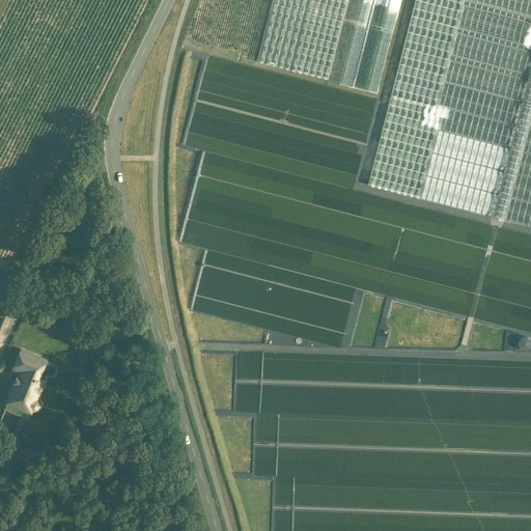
[(313,0),(272,0),(257,61),(295,71),(313,0)]
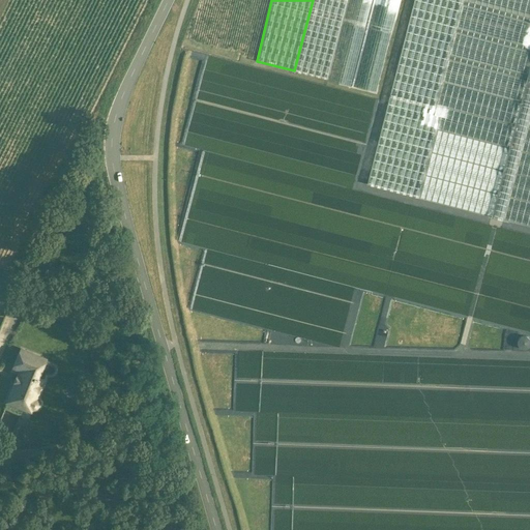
[(348,0),(313,0),(294,70),(328,79),(348,0)]
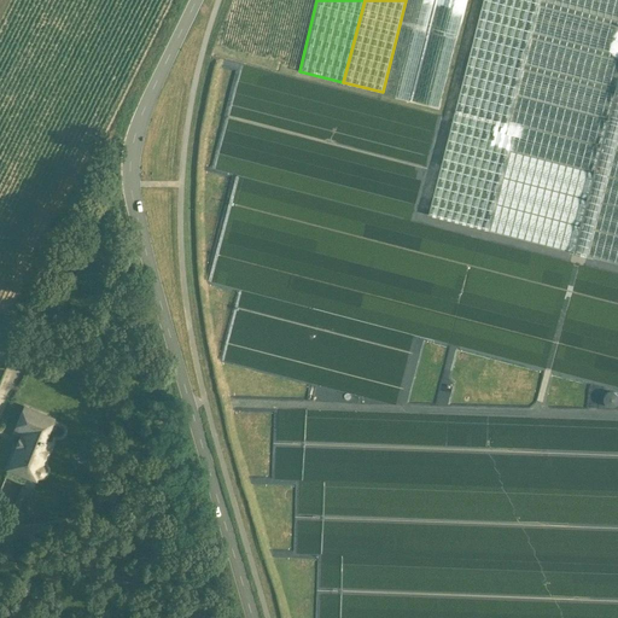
[(406,0),(383,92),(382,94),(408,100),(408,99),(438,108),(466,0),(406,0)]
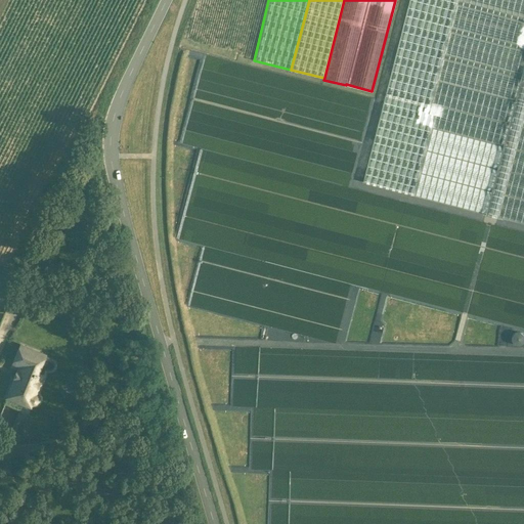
[(408,0),(363,182),(415,194),(432,127),(437,105),(431,103),(437,81),(443,57),(521,78),(522,74),(444,54),(450,31),(451,27),(456,4),(457,0),(408,0)]
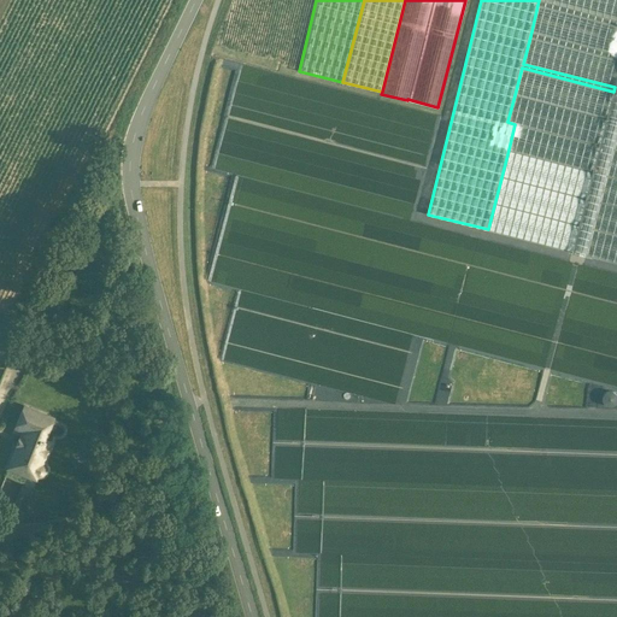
[(616,0),(539,0),(616,19),(616,0)]
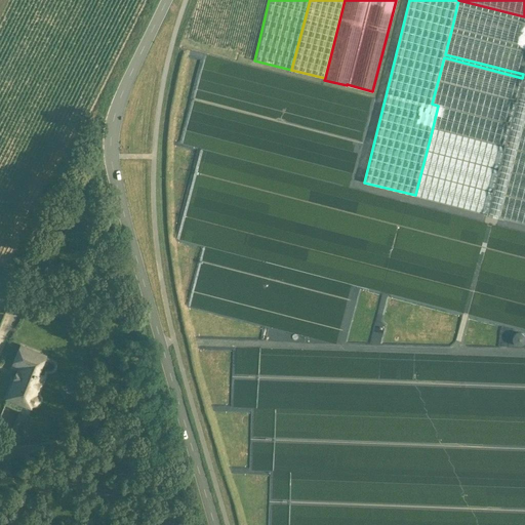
[(524,22),(457,4),(452,27),(524,45),(524,22)]
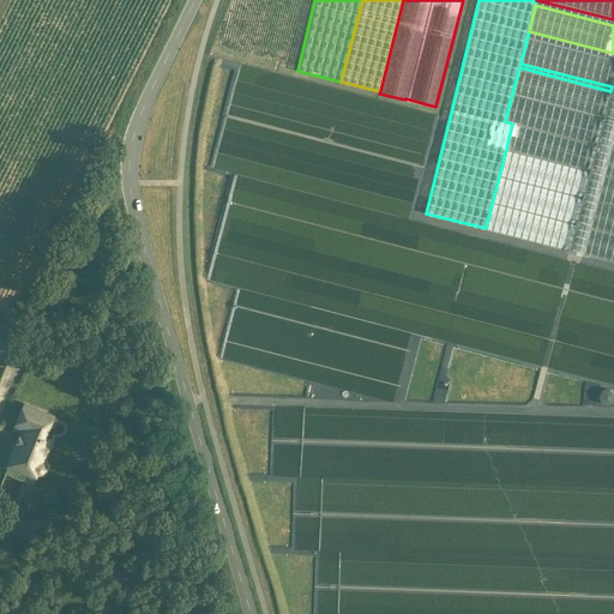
[(613,74),(613,58),(528,36),(521,64),(612,86),(613,74)]
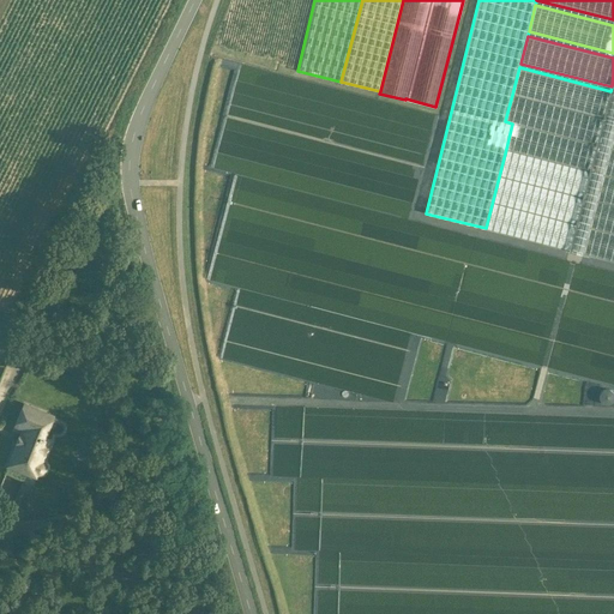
[(611,91),(519,67),(512,95),(603,118),(609,91),(611,91)]
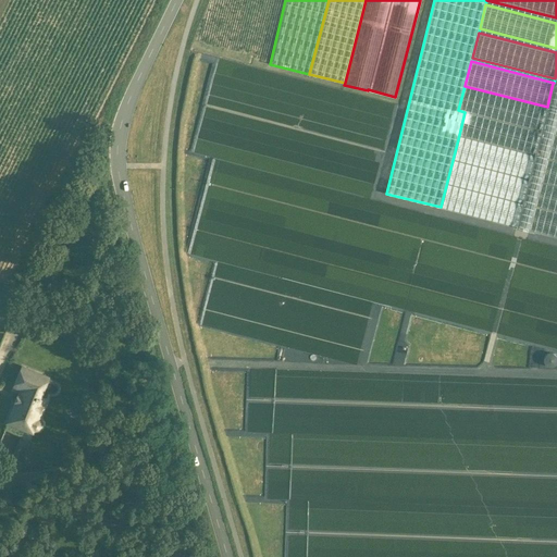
[(535,155),(516,227),(529,231),(556,120),(556,84),(553,83),(547,107),(535,155)]
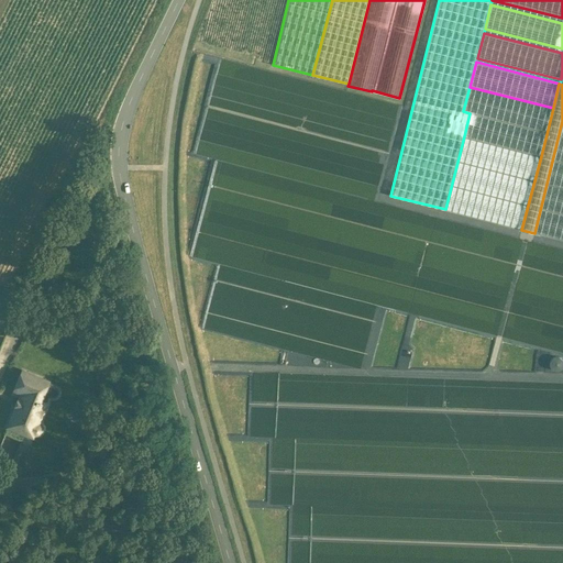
[(553,108),(470,87),(463,111),(470,113),(464,136),(541,156),(553,108)]
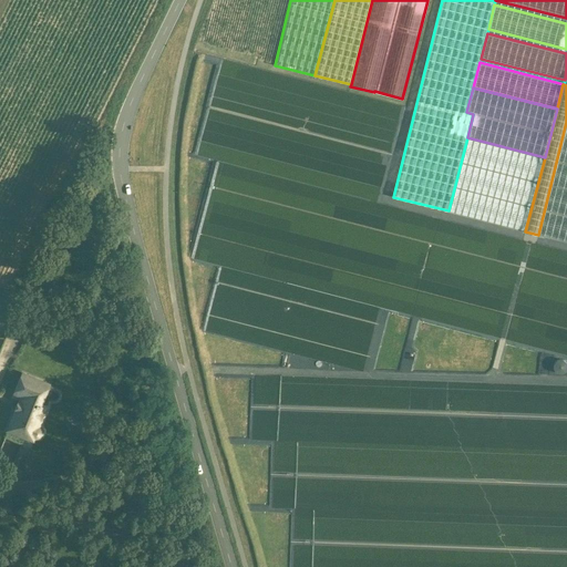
[(566,122),(538,235),(566,241),(566,122)]
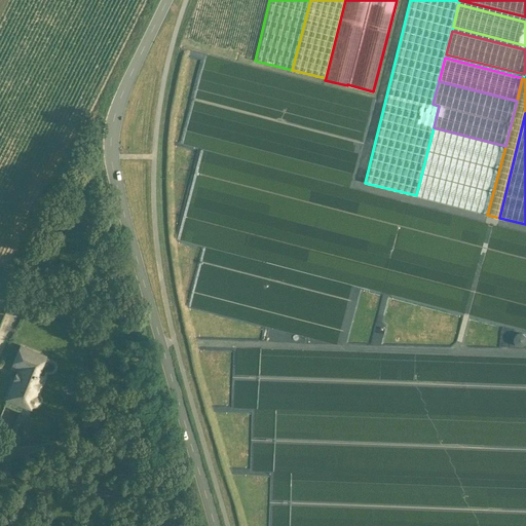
[(505,146),(434,127),(416,195),(416,196),(487,215),(505,146)]
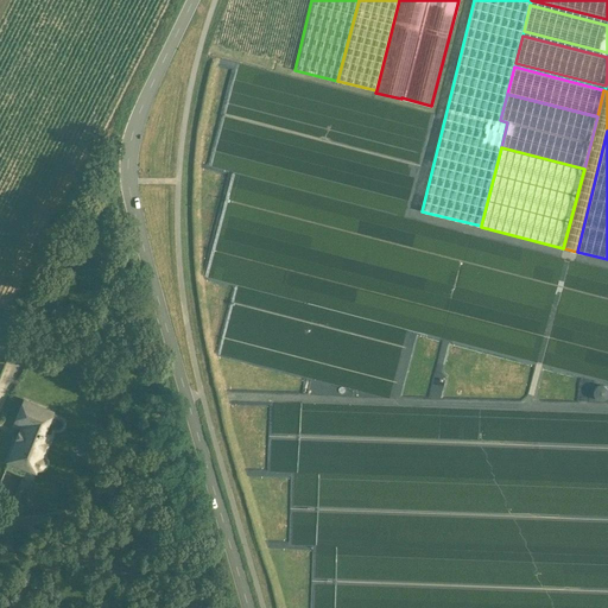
[(21,425),(7,462),(38,475),(39,472),(40,472),(43,472),(45,470),(48,468),(48,464),(48,462),(46,460),(45,457),(55,432),(59,432),(64,430),(67,426),(68,422),(65,418),(62,416),(24,400),(14,422),(21,425)]
